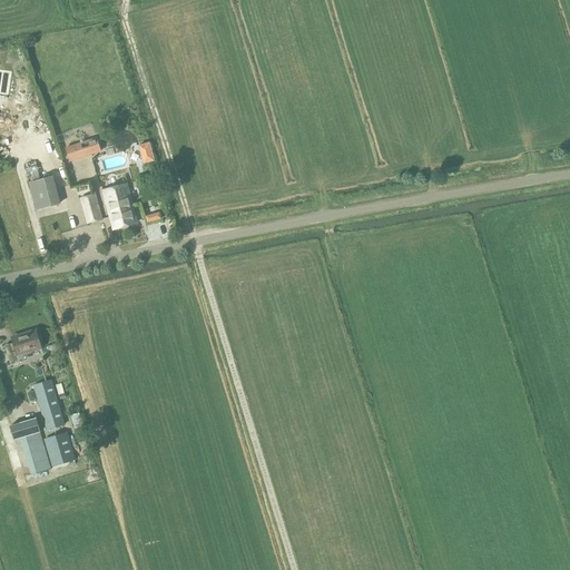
[(70,161),(100,151),(96,138),(66,148),(70,161)]
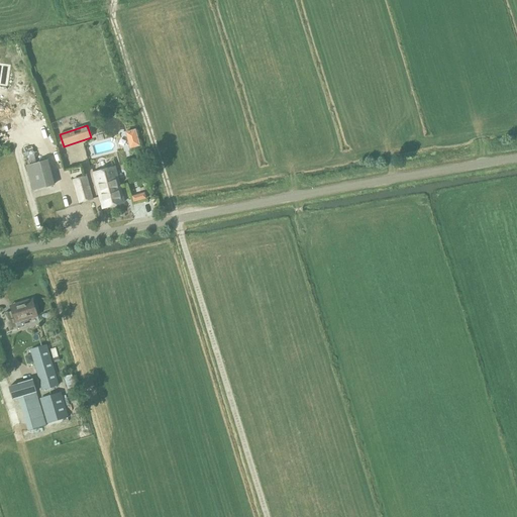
[(135,129),(125,132),(130,148),(140,145),(135,129)]
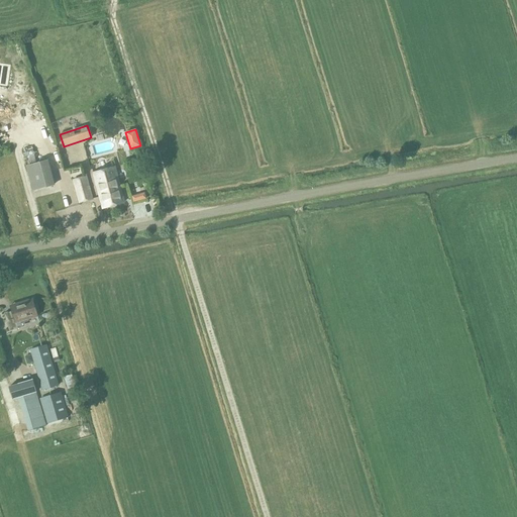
[(45,161),(26,166),(30,179),(49,173),(45,161)]
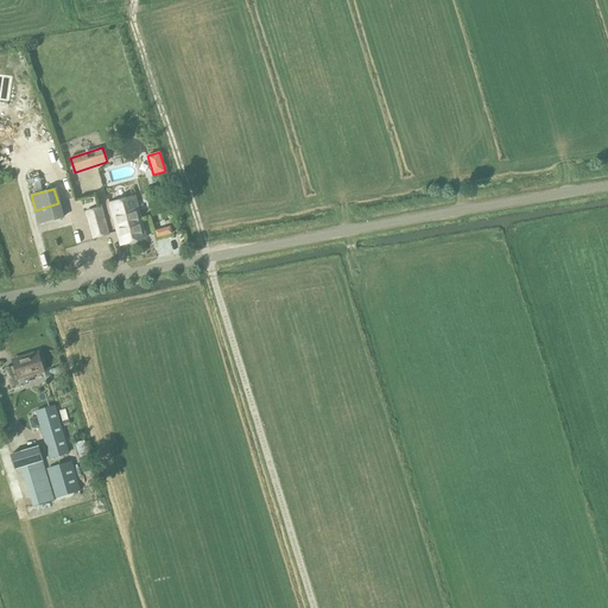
[(134,197),(109,204),(120,245),(146,238),(135,197),(134,197)]
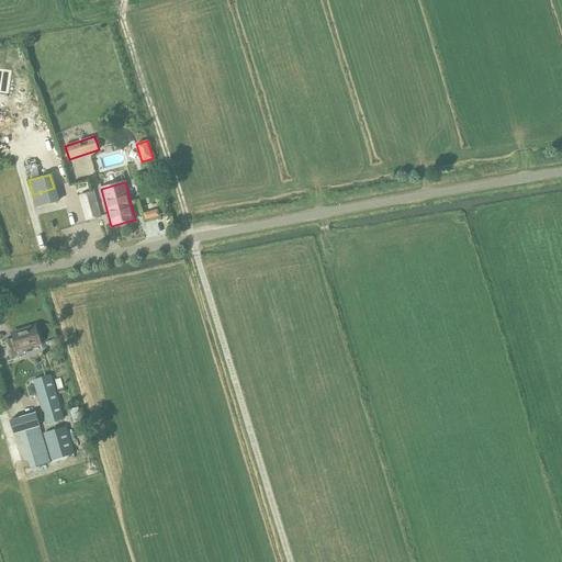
[(87,220),(100,216),(93,192),(80,195),(87,220)]
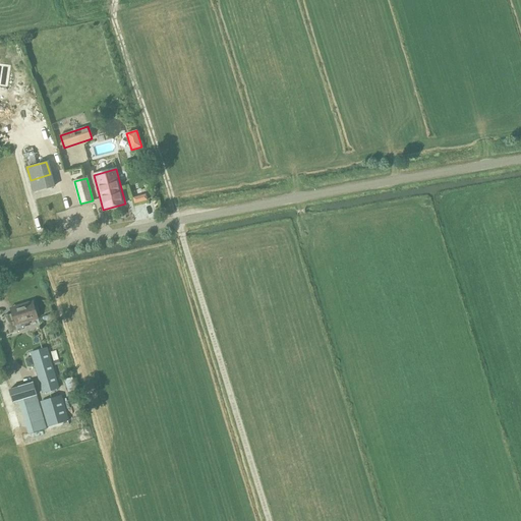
[(133,197),(134,204),(148,199),(146,194),(133,197)]
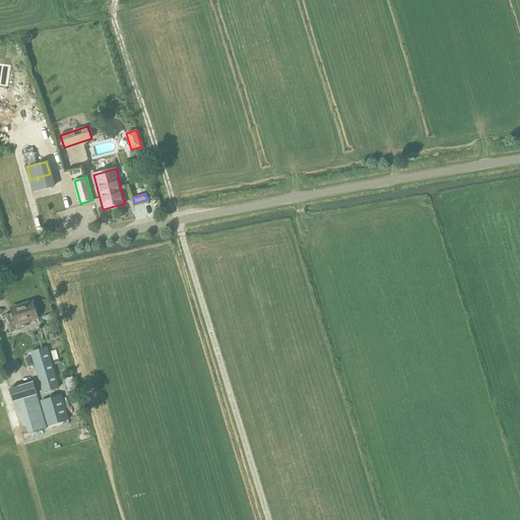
[(10,333),(17,330),(18,331),(25,328),(24,324),(28,323),(28,321),(38,319),(33,301),(10,308),(12,313),(4,315),(10,333)]
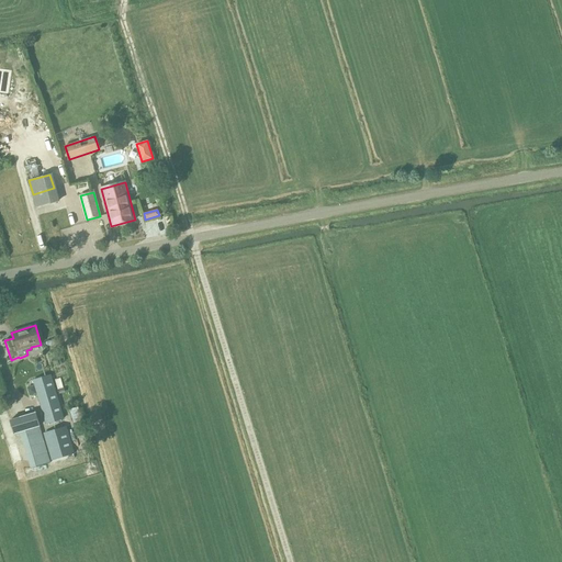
[(46,424),(64,418),(51,375),(33,381),(46,424)]
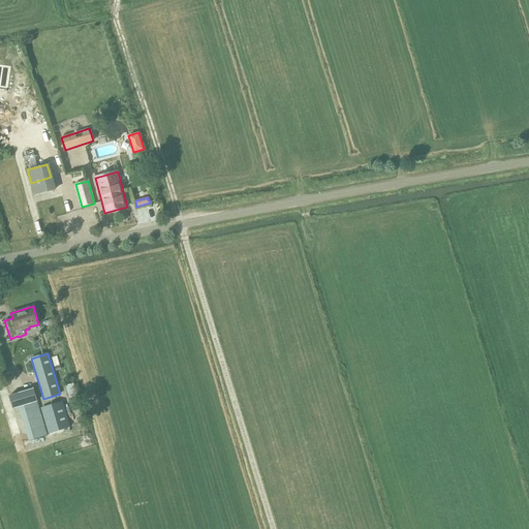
[(66,387),(71,404),(80,401),(75,385),(66,387)]
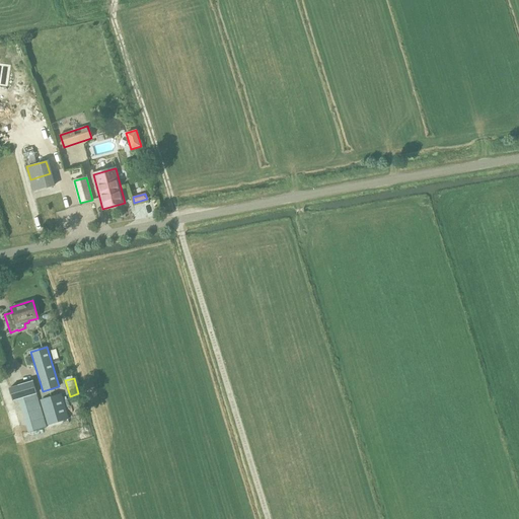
[(9,388),(12,400),(13,402),(18,400),(28,433),(47,427),(36,393),(35,393),(32,382),(9,388)]
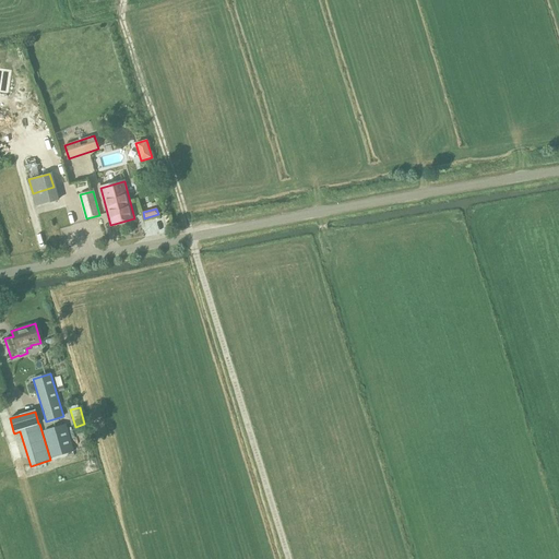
[(51,458),(73,451),(66,425),(44,431),(51,458)]
